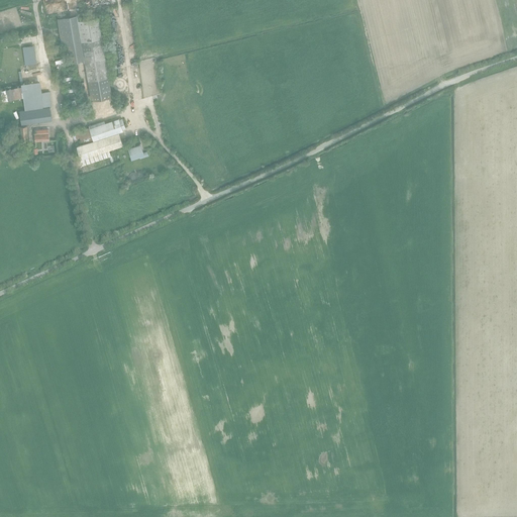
[(61,43),(67,42),(70,63),(85,60),(105,57),(98,16),(78,20),(77,15),(57,19),(61,43)]
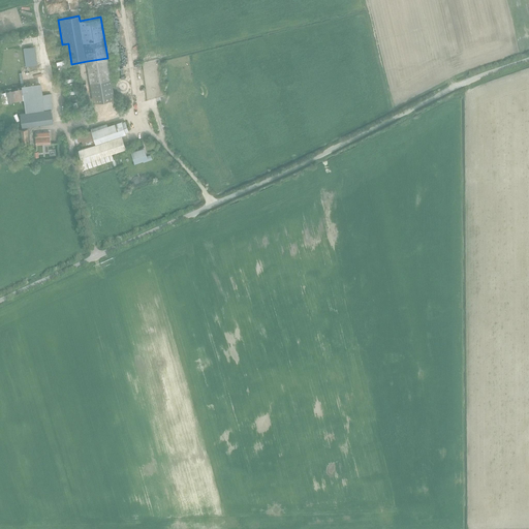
[(35,47),(23,48),(26,65),(37,64),(35,47)]
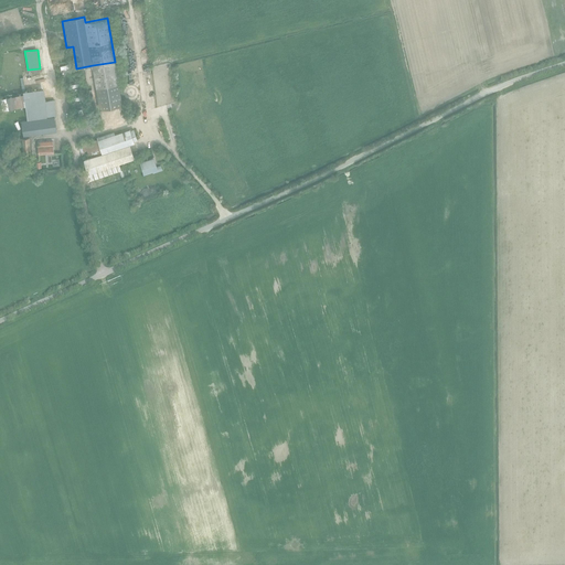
[(93,65),(100,109),(123,105),(115,62),(93,65)]
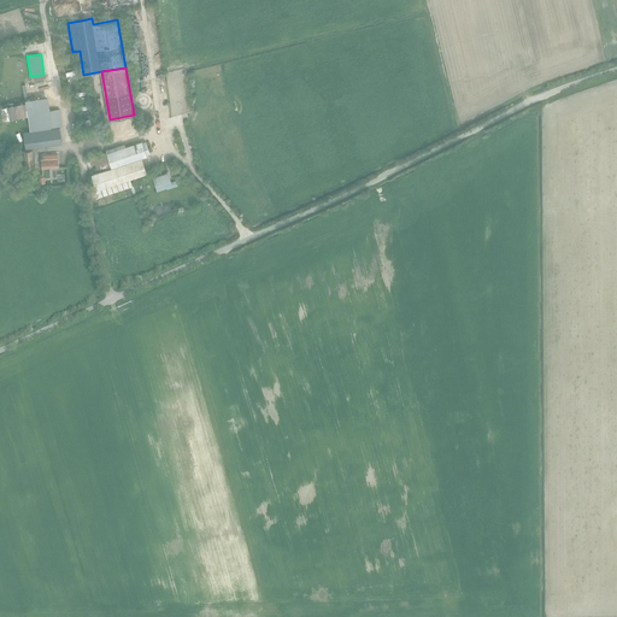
[(0,121),(27,116),(29,131),(23,131),(25,148),(62,142),(59,127),(56,128),(53,110),(50,110),(47,97),(25,99),(25,103),(0,106),(0,121)]
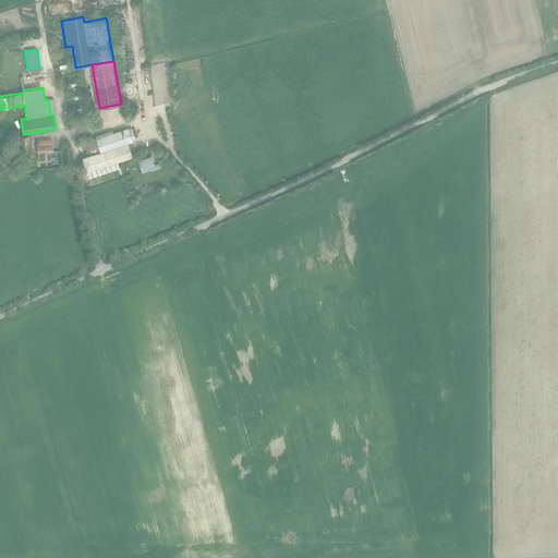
[(135,137),(132,128),(97,138),(96,137),(77,143),(88,178),(120,168),(118,161),(133,157),(128,141),(135,137)]
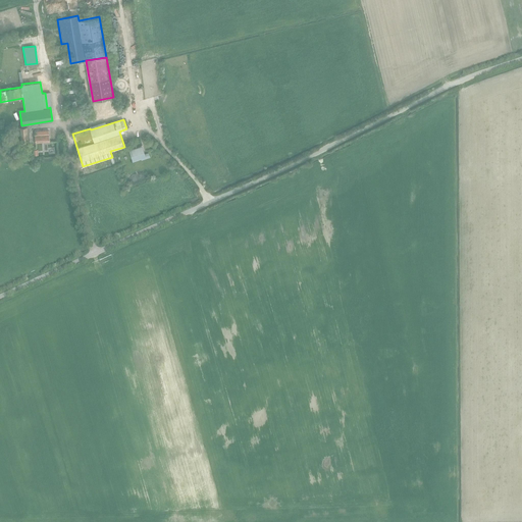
[(20,126),(21,141),(29,141),(28,126),(20,126)]
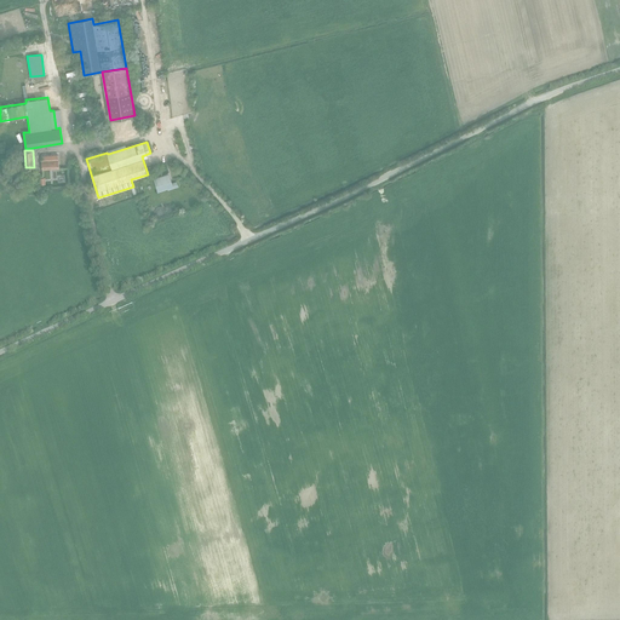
[(41,156),(42,168),(58,167),(57,155),(41,156)]
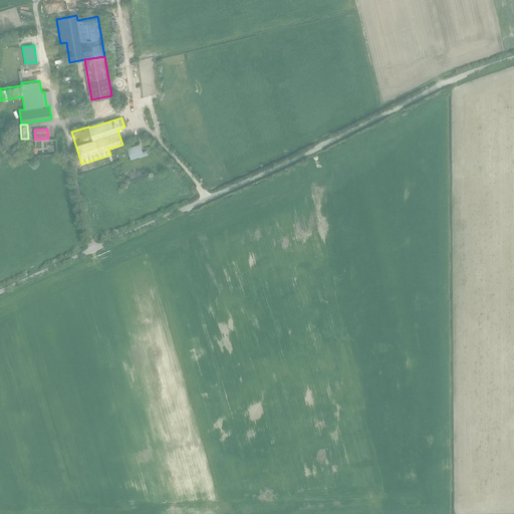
[(129,149),(132,158),(140,156),(147,154),(146,151),(142,153),(140,145),(129,149)]
